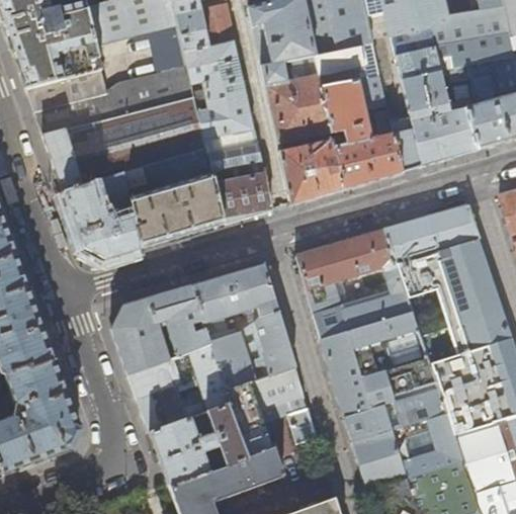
[(0,0),(0,11),(11,40),(20,66),(27,86),(103,68),(85,2),(93,0),(0,0)]
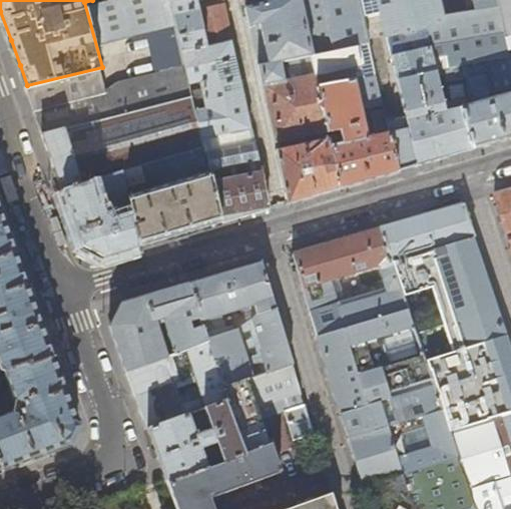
[(173,0),(188,66),(191,80),(201,78),(203,85),(193,88),(205,145),(222,220),(235,216),(271,206),(225,5),(222,3),(202,8),(200,0),(245,0),(247,8),(277,0),(173,0)]
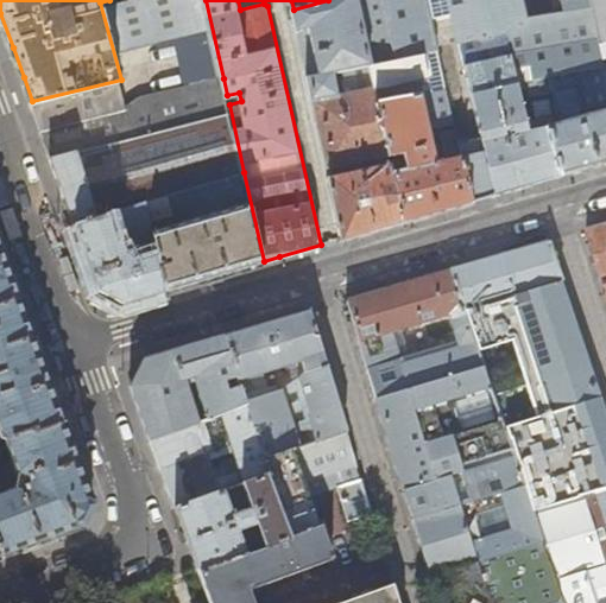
[(371,62),(358,0),(328,0),(294,10),(329,165),(384,153),(382,162),(332,173),(346,236),(373,229),(405,220),(377,90),(376,84),(366,87),(365,80),(346,84),(347,90),(339,93),(334,71),(371,62)]
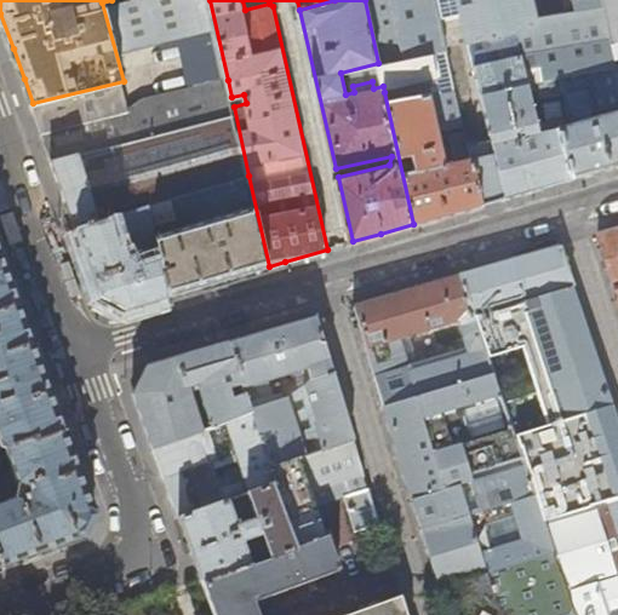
[(434,53),(434,51),(470,39),(491,133),(468,138),(473,155),(484,202),(507,196),(570,177),(617,164),(617,70),(602,0),(574,0),(577,11),(536,17),(530,0),(365,0),(378,63),(379,65),(394,62),(434,53)]
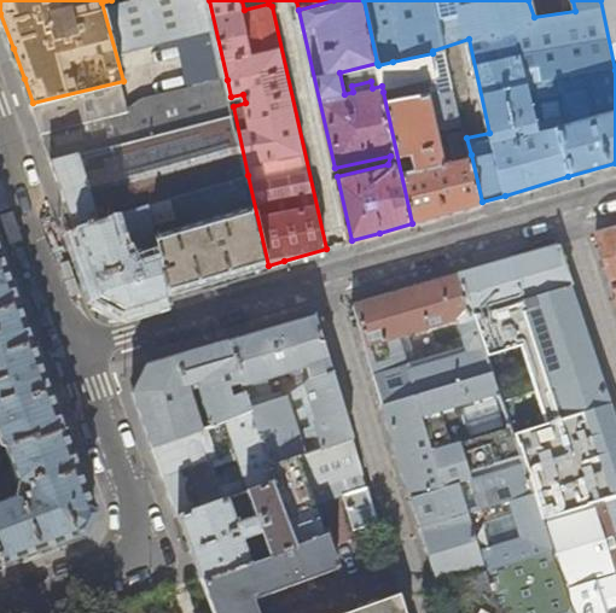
[(600,0),(615,70),(615,0),(600,0)]
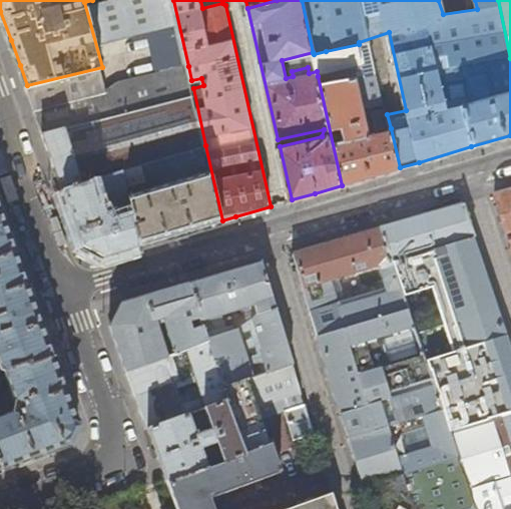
[(370,41),(359,44),(326,51),(314,54),(317,71),(363,62),(364,70),(348,73),(347,70),(318,76),(342,185),(369,177),(400,167),(391,128),(369,133),(363,104),(384,100),(370,41)]
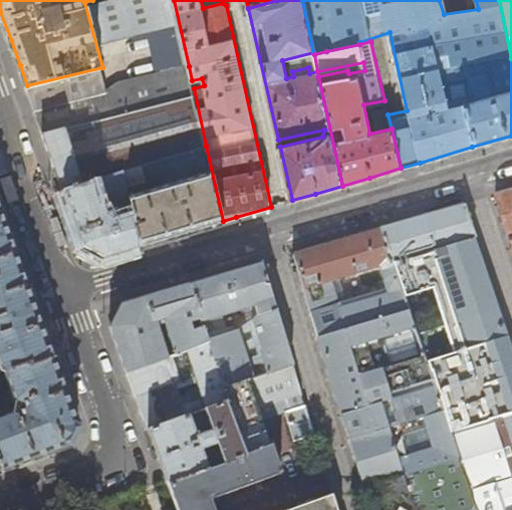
[(192,80),(189,66),(119,82),(109,90),(103,67),(102,67),(27,85),(28,88),(30,88),(33,95),(36,103),(35,104),(57,168),(63,187),(124,169),(206,146),(194,88),(192,80)]
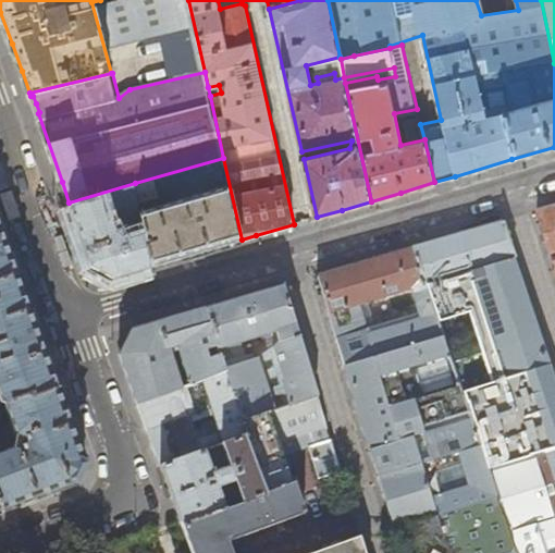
[(135,183),(139,206),(168,198),(169,204),(140,211),(144,223),(153,266),(189,255),(242,240),(223,158),(135,183)]
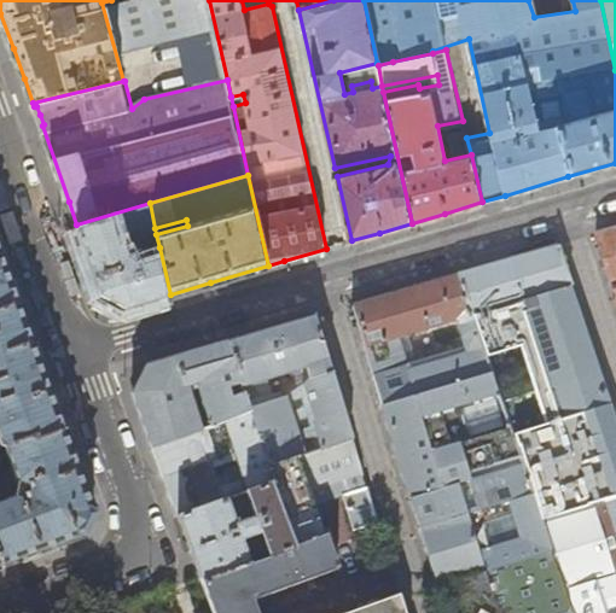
[(150,203),(76,225),(89,262),(102,293),(128,307),(170,295),(160,247),(150,251),(151,257),(131,263),(123,244),(156,234),(155,228),(150,203)]
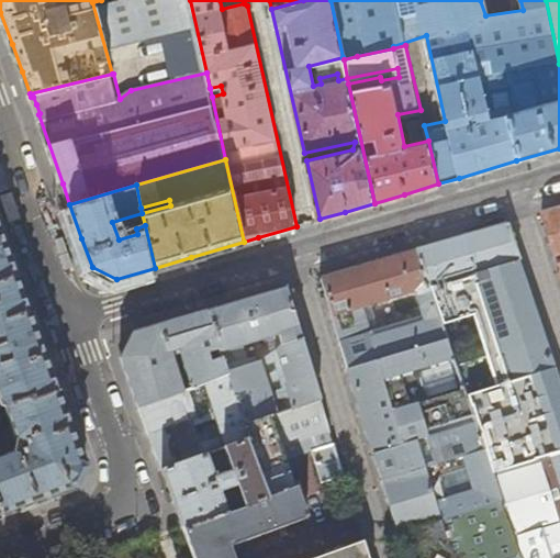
[(559,204),(544,210),(559,258),(559,204)]
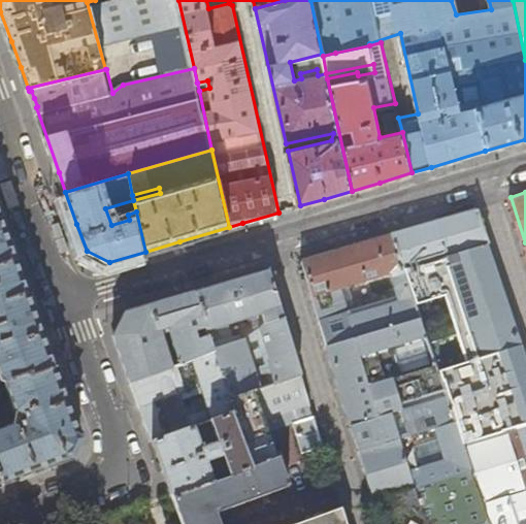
[(435,220),(392,232),(417,304),(446,295),(459,332),(429,342),(463,443),(525,423),(525,352),(502,284),(488,241),(490,240),(479,206),(435,220)]
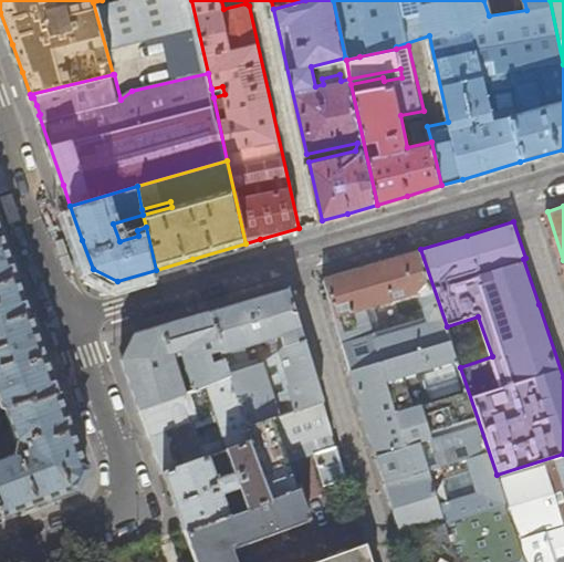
[(0,518),(39,503),(75,490),(86,465),(75,434),(23,290),(0,225),(0,518)]
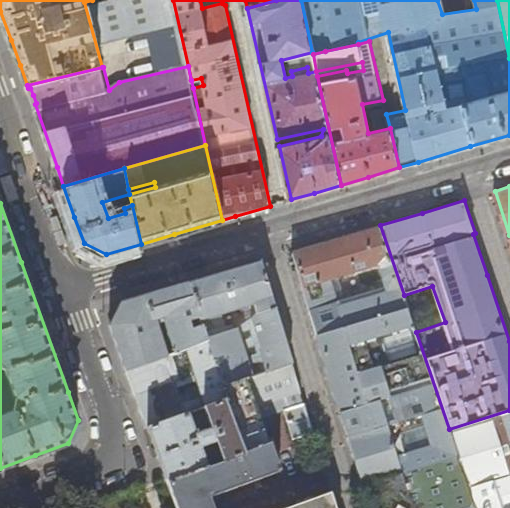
[(476,507),(449,429),(416,332),(408,307),(404,295),(380,225),(343,235),(293,251),(307,296),(324,353),(354,452),(363,482),(377,478),(384,503),(385,507),(476,507)]
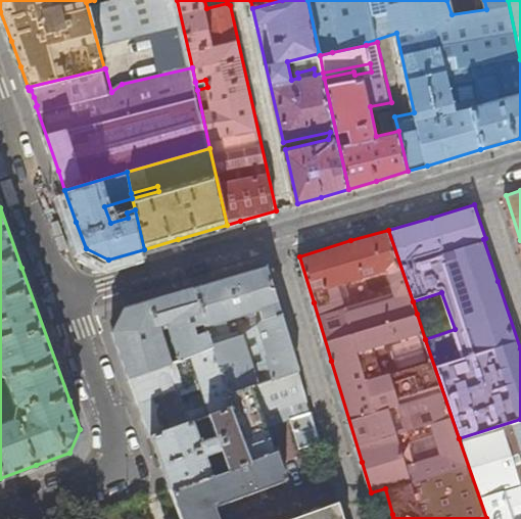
[(268,266),(236,275),(195,287),(205,322),(208,332),(212,344),(228,394),(298,368),(289,336),(268,266)]
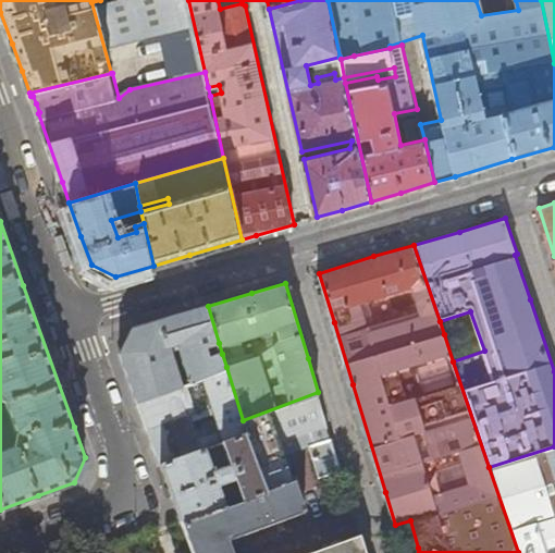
[(208,346),(219,343),(208,306),(204,307),(134,328),(122,353),(126,365),(139,400),(226,367),(222,354),(211,357),(208,346)]
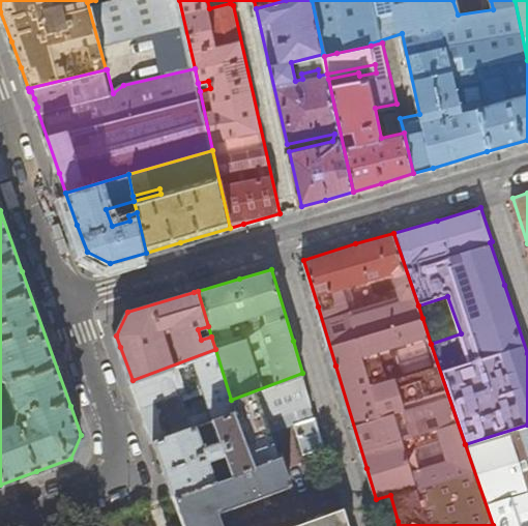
[(215,349),(133,380),(143,409),(144,413),(154,442),(203,425),(214,420),(234,412),(235,412),(231,400),(215,349)]
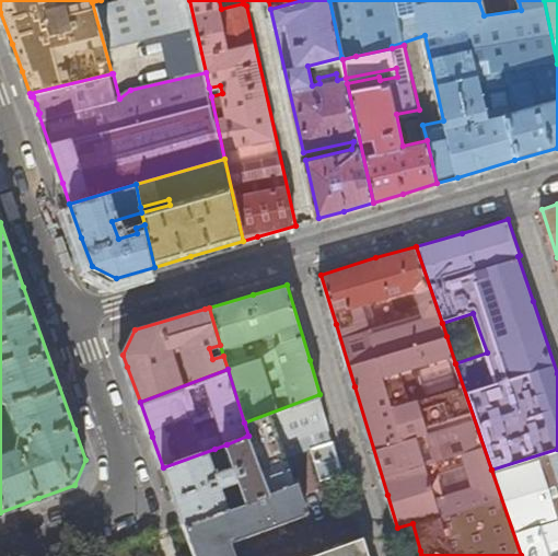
[(330,428),(320,394),(244,423),(248,436),(247,436),(268,496),(246,504),(229,510),(186,525),(196,555),(368,555),(363,537),(309,555),(235,555),(231,543),(309,513),(286,454),(311,447),(321,478),(343,470),(330,428)]
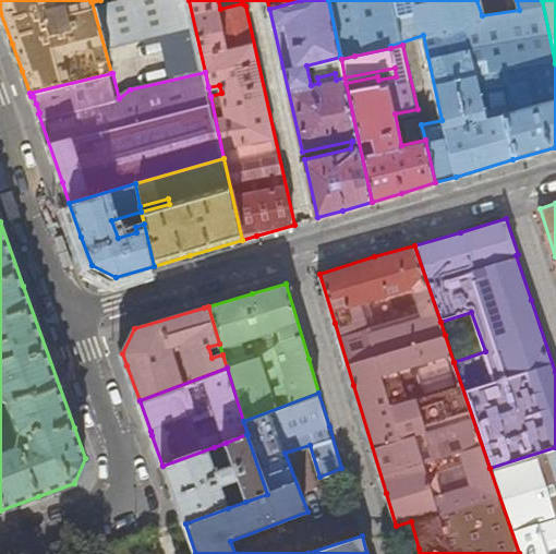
[(246,434),(226,443),(233,466),(215,472),(212,462),(218,460),(214,447),(162,466),(176,500),(182,518),(183,517),(185,524),(228,508),(220,486),(238,480),(245,502),(267,494),(246,434)]
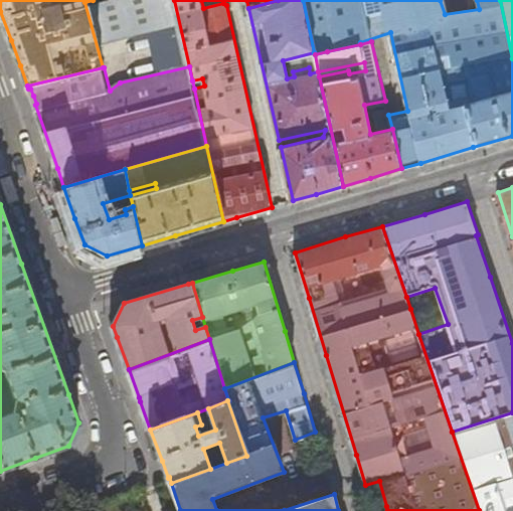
[(512,412),(452,432),(479,510),(512,510),(512,412)]
